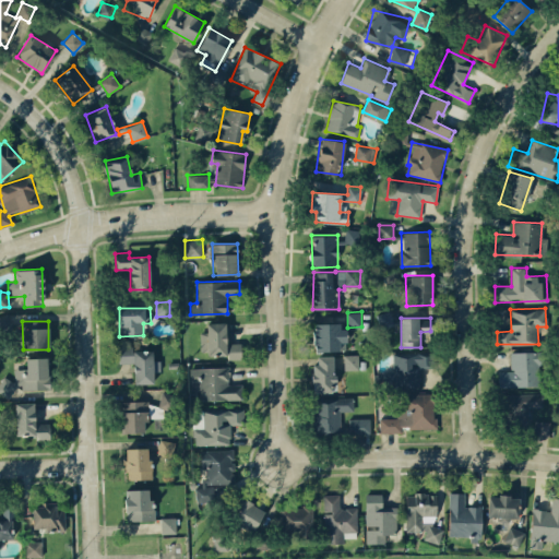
[(226,322),(206,323),(206,332),(200,332),(201,354),(229,354),(229,359),(241,359),(241,343),(226,343),(226,322)]
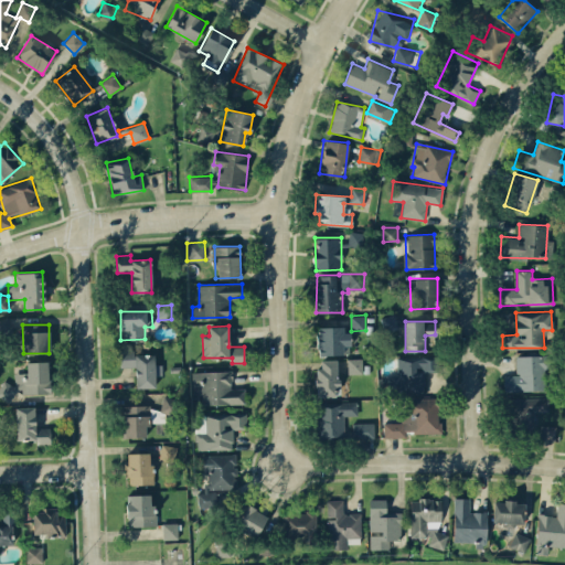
[(317,328),(318,354),(342,354),(342,345),(350,345),(350,327),(317,328)]
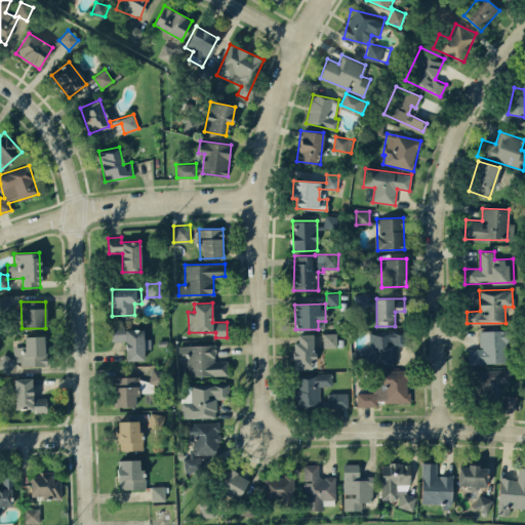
[(508,363),(507,329),(479,330),(480,348),(468,349),(469,364),(508,363)]
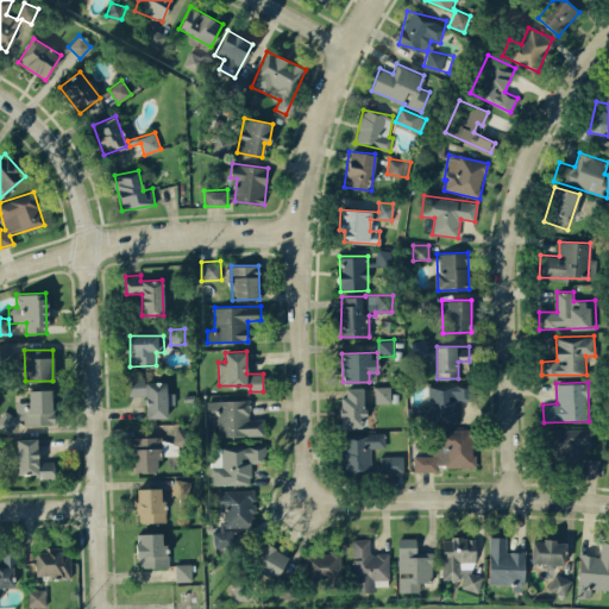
[(418,422),(458,424),(458,401),(472,401),(472,385),(428,384),(428,405),(419,405),(418,422)]
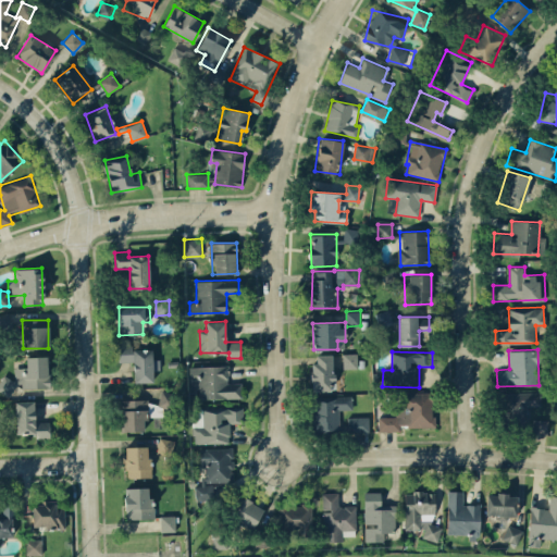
[(343,368),(357,368),(357,353),(343,354),(343,368)]
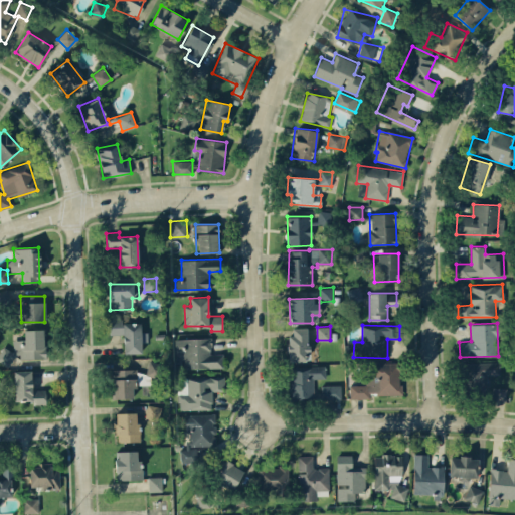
[(305,362),(305,350),(307,350),(308,328),(289,327),(288,361),(305,362)]
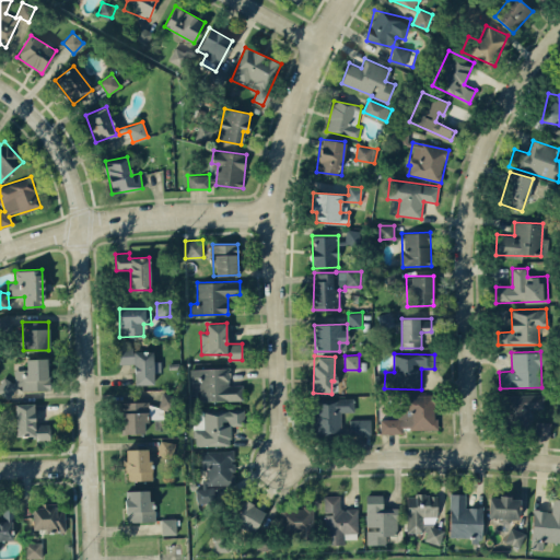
[(50,389),(49,358),(26,358),(26,370),(14,370),(14,380),(0,380),(0,396),(16,396),(16,391),(50,389)]
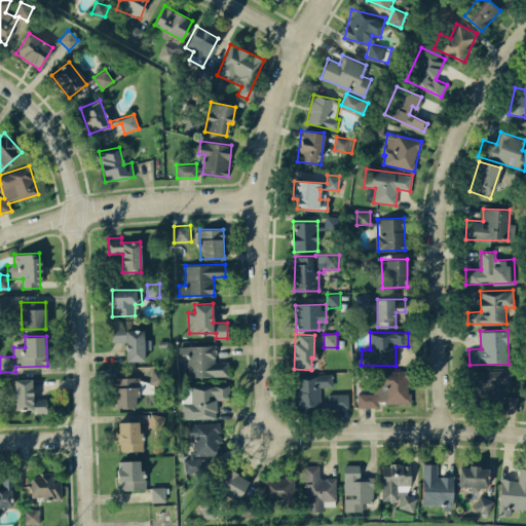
[(185,377),(228,375),(228,362),(216,362),(216,345),(179,346),(179,368),(185,368),(185,377)]
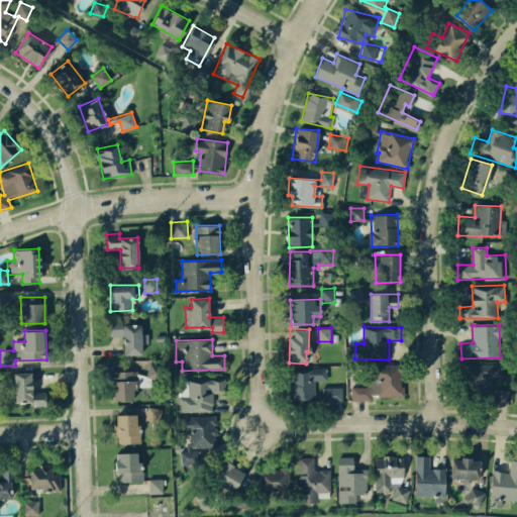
[(146,377),(158,379),(161,365),(149,362),(146,377)]
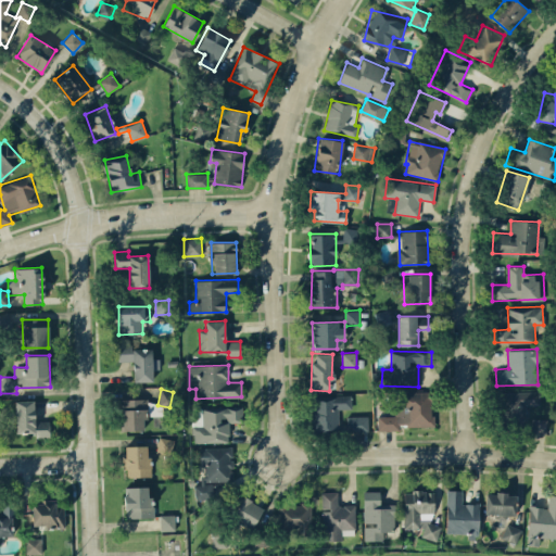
[(529,406),(540,405),(540,390),(502,392),(503,421),(530,421),(529,406)]
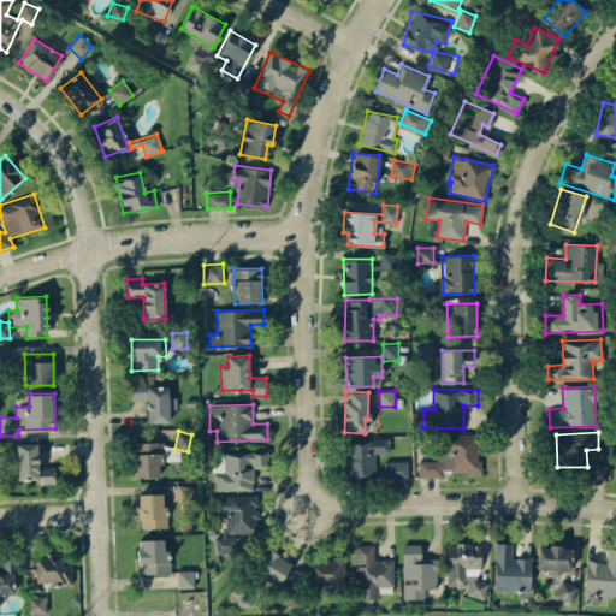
[(419,477),(443,477),(443,473),(480,472),(479,433),(443,434),(444,451),(437,451),(437,461),(419,461),(419,477)]
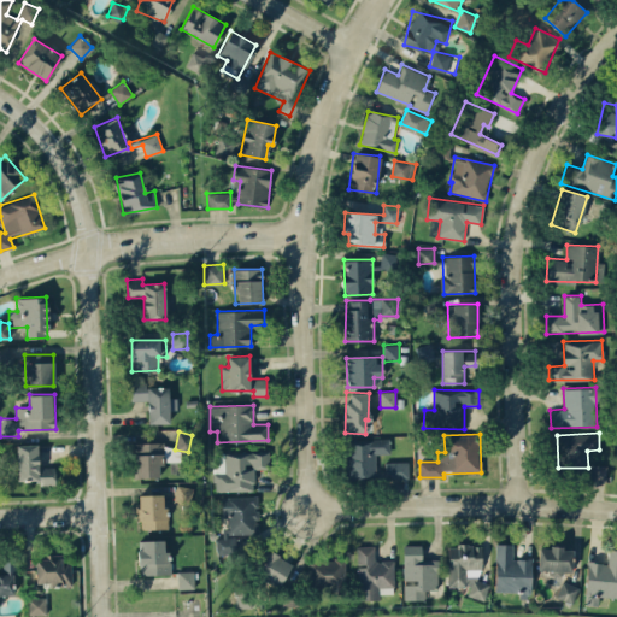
[(376,477),(376,453),(391,453),(391,439),(346,439),(345,476),(376,477)]
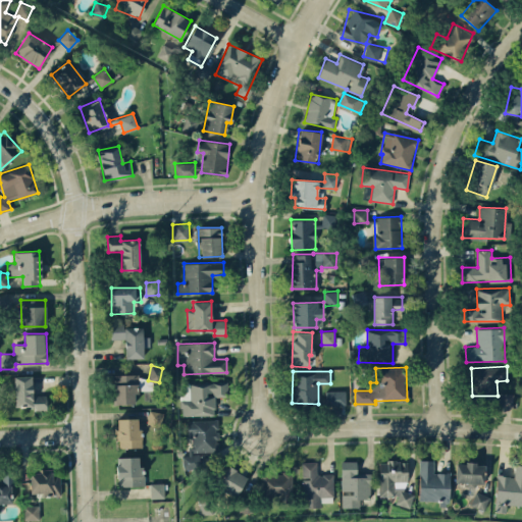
[(138,375),(114,374),(114,404),(137,404),(138,375)]
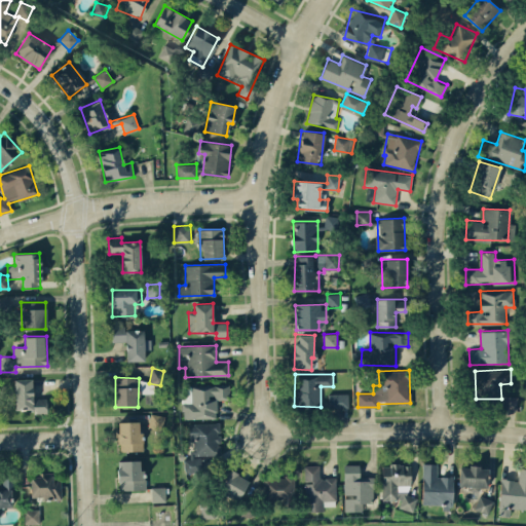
[(32,378),(14,379),(15,410),(33,409),(33,413),(47,413),(46,398),(33,399),(32,378)]
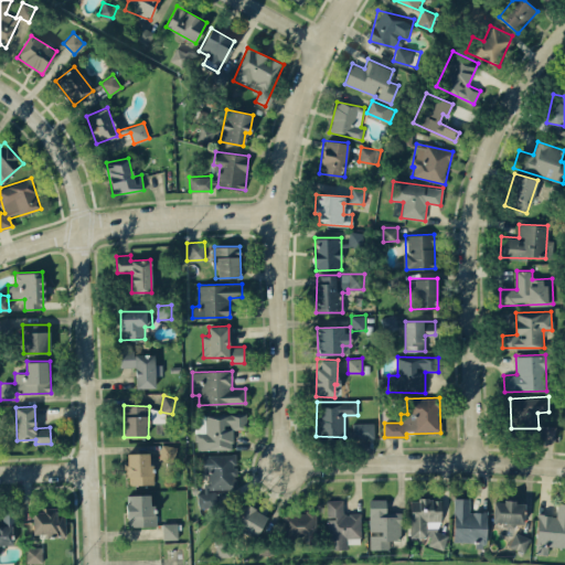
[(352,423),(352,438),(374,437),(374,423),(352,423)]
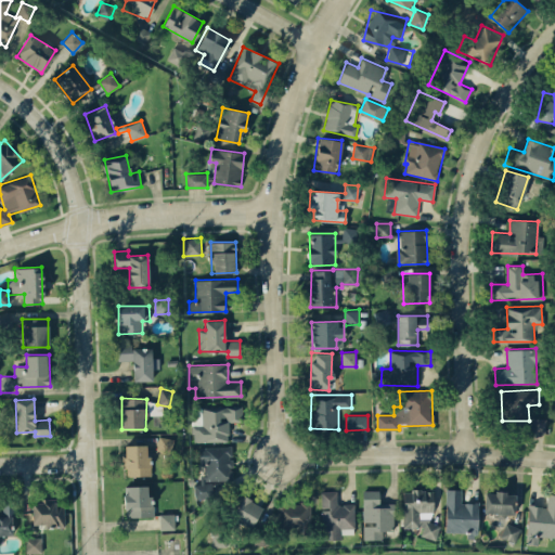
[(545,433),(545,418),(530,417),(529,431),(545,433)]
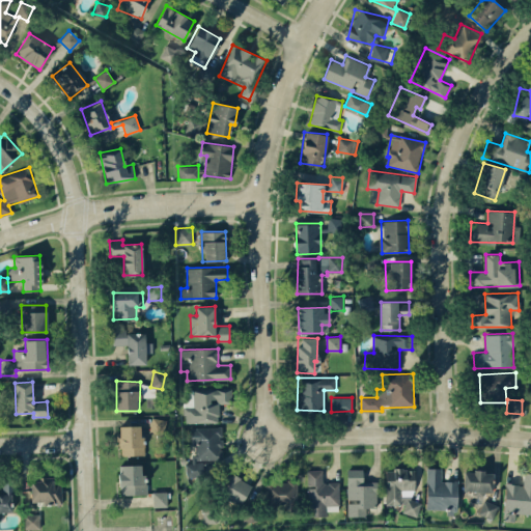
[(142,425),(119,426),(119,437),(118,437),(119,455),(143,455),(142,425)]
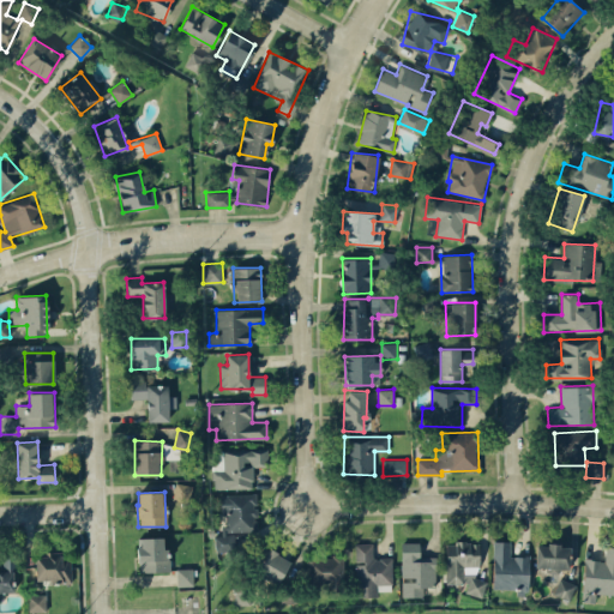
[(257,530),(256,493),(220,494),(220,513),(223,513),(223,535),(215,535),(215,548),(232,548),(232,531),(257,530)]
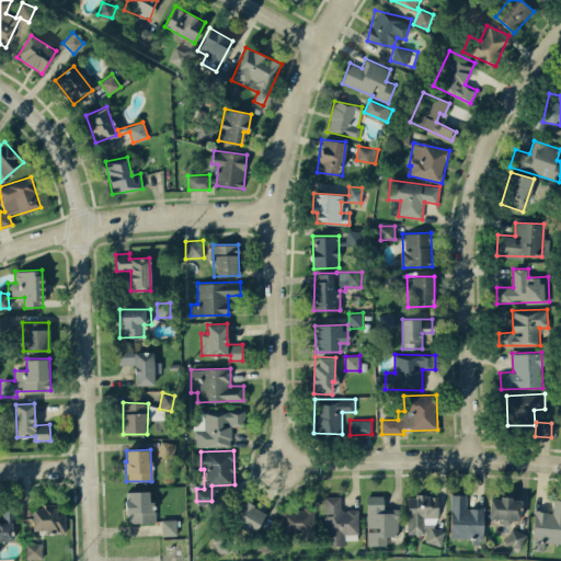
[(156,522),(155,502),(149,502),(149,490),(126,491),(127,523),(156,522)]
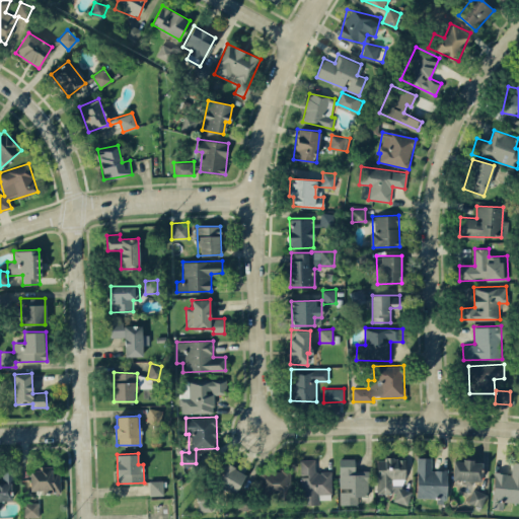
[(431,457),(418,457),(417,497),(436,498),(436,503),(447,503),(448,469),(431,469),(431,457)]
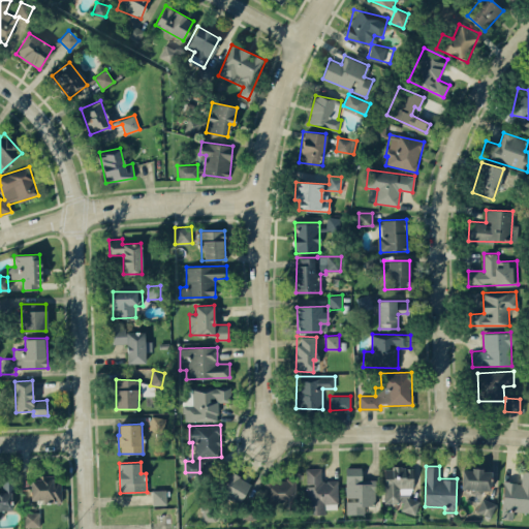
[(362,467),(345,467),(346,515),(365,514),(364,505),(375,505),(374,478),(362,479),(362,467)]
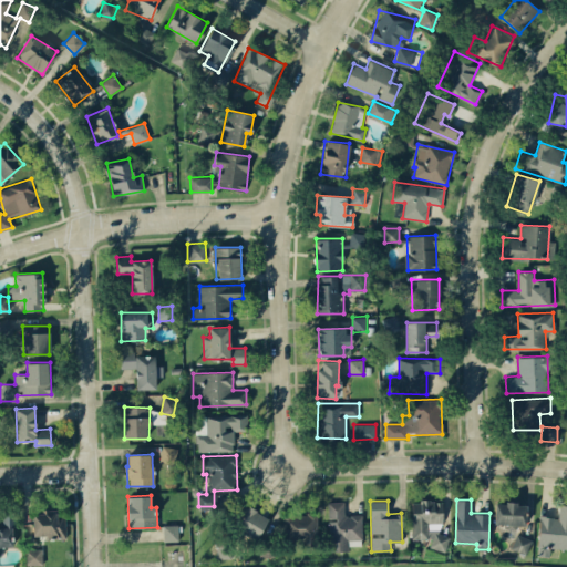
[(412,538),(431,538),(431,549),(447,549),(447,535),(440,535),(440,525),(443,525),(443,501),(412,501),(412,538)]
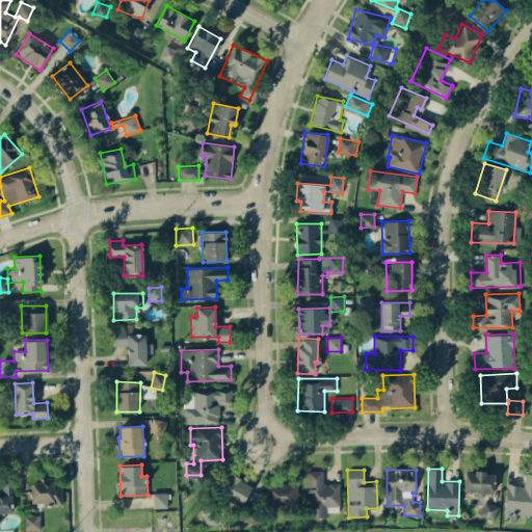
[(339,482),(323,483),(323,471),(308,471),(309,516),(327,516),(326,506),(340,505),(339,482)]
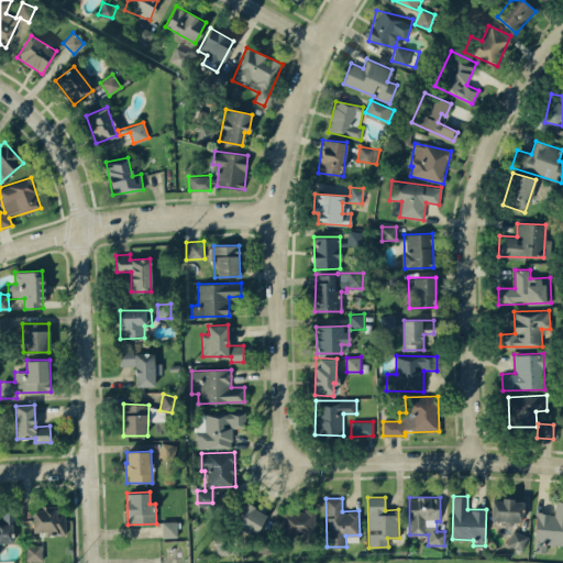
[(522,500),(492,498),(492,521),(521,522),(522,500)]
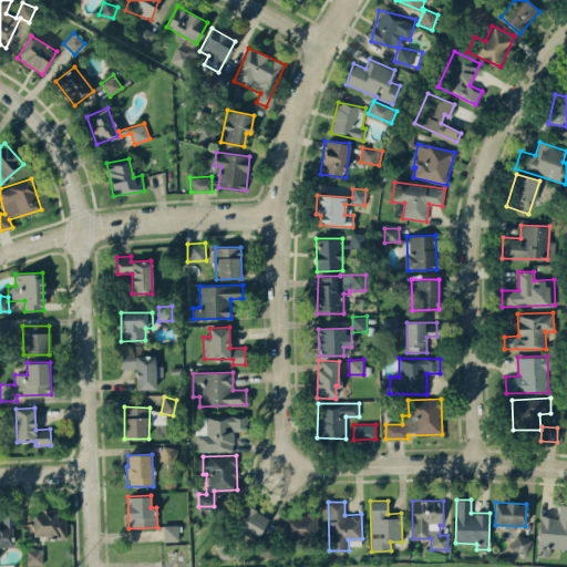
[(566,505),(559,505),(558,517),(539,516),(538,547),(555,548),(555,553),(566,553),(566,536),(566,505)]
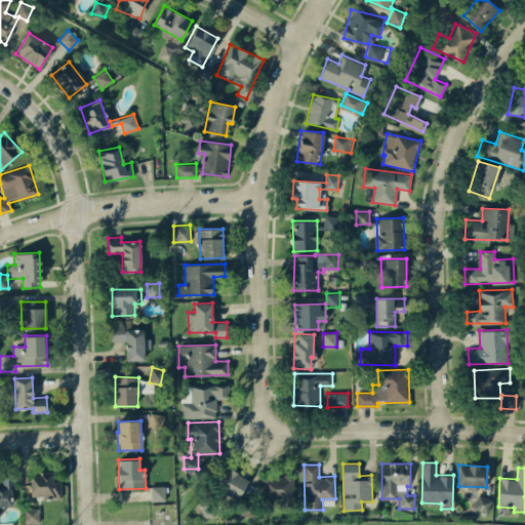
[(249,479),(229,469),(218,488),(239,498),(249,479)]
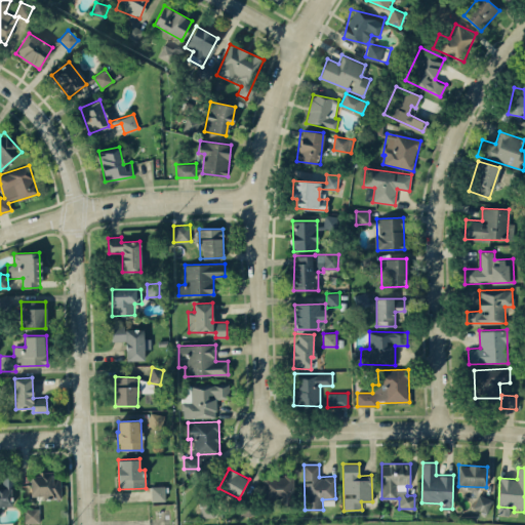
[(62,478),(51,478),(51,474),(31,473),(30,495),(41,496),(41,498),(61,498),(62,478)]
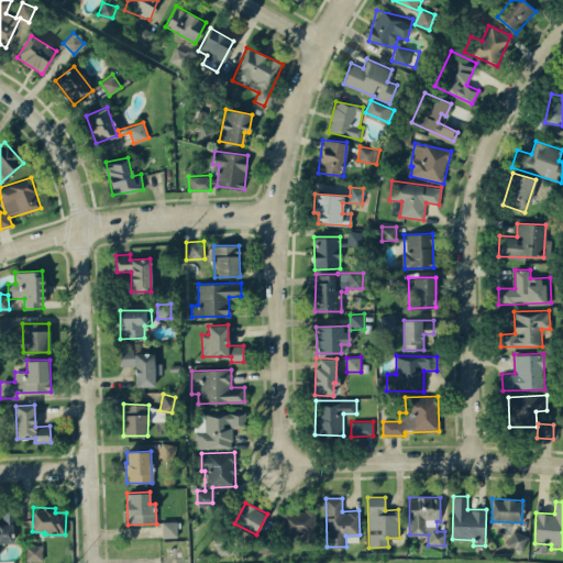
[(0,542),(12,542),(12,509),(0,510),(0,523),(0,522),(0,542)]
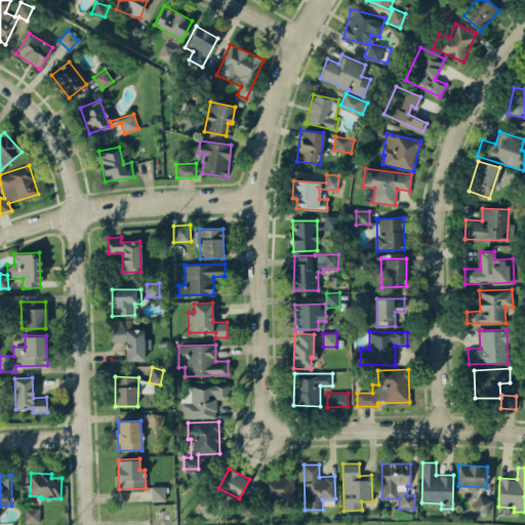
[(279,500),(279,506),(292,506),(293,476),(264,476),(264,500),(279,500)]
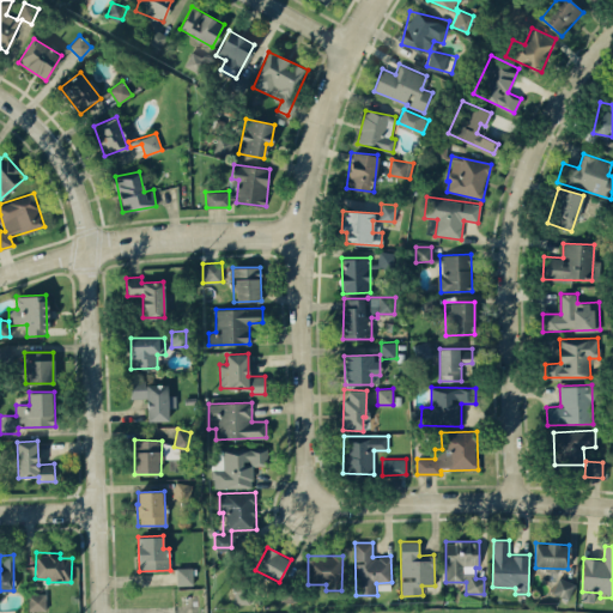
[(193,584),(193,568),(176,568),(176,584),(193,584)]
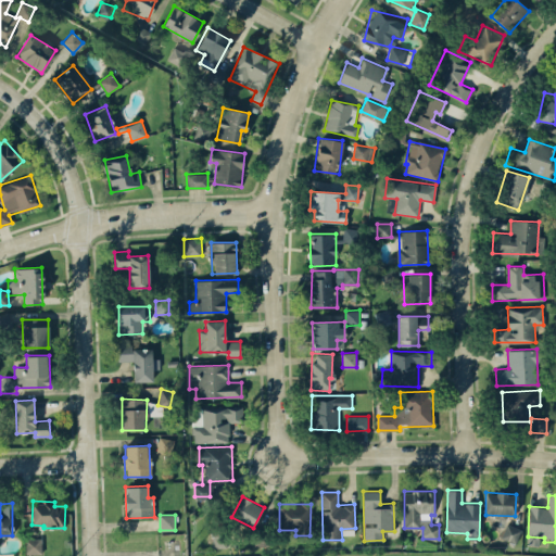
[(520,529),(507,523),(502,536),(515,543),(520,529)]
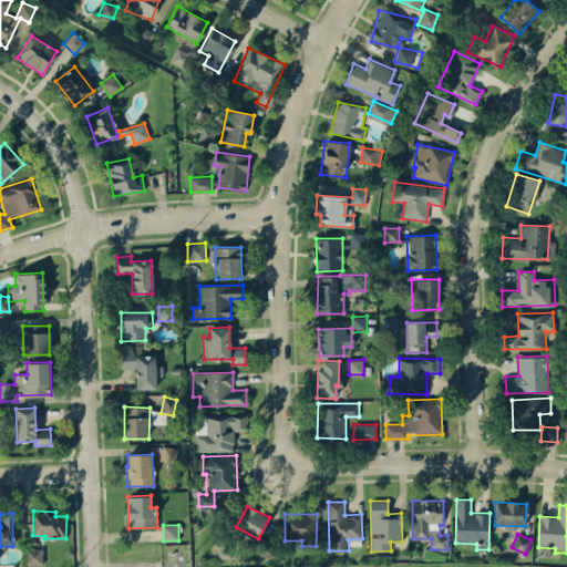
[(42,548),(26,549),(26,565),(42,564),(42,548)]
